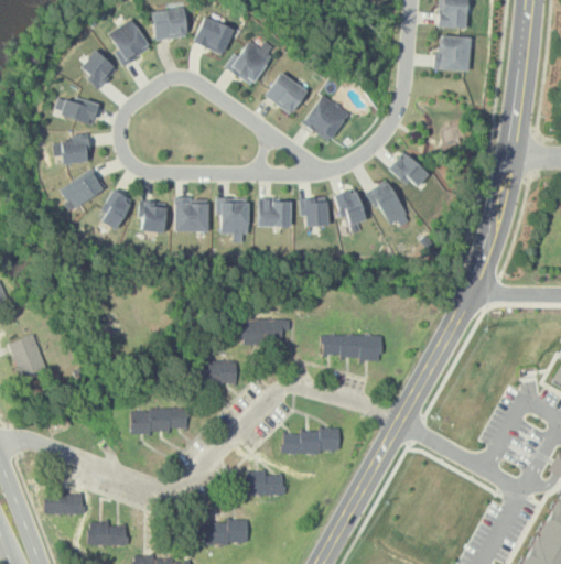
[(467,26),(467,0),(440,0),(440,26),(467,26)]
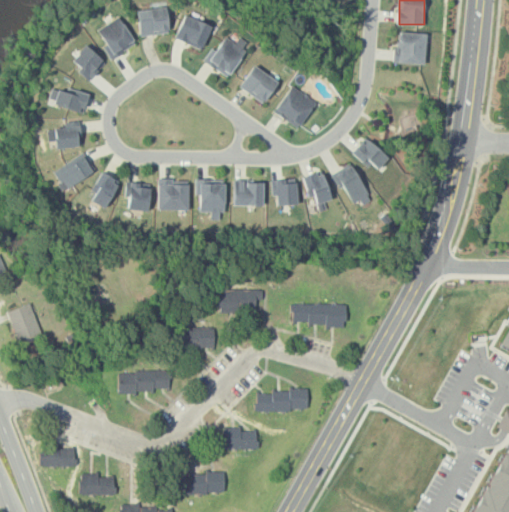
[(140,34),(169,33),(168,8),(140,9),(140,34)]
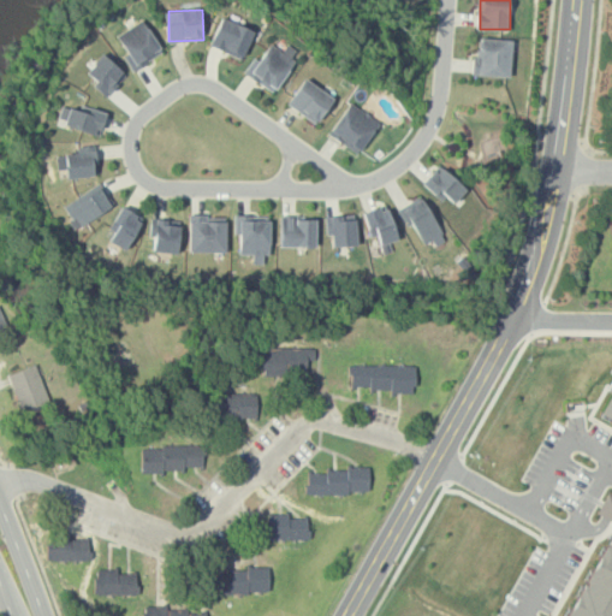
[(212,46),(243,59),(255,30),(224,17),(212,46)]
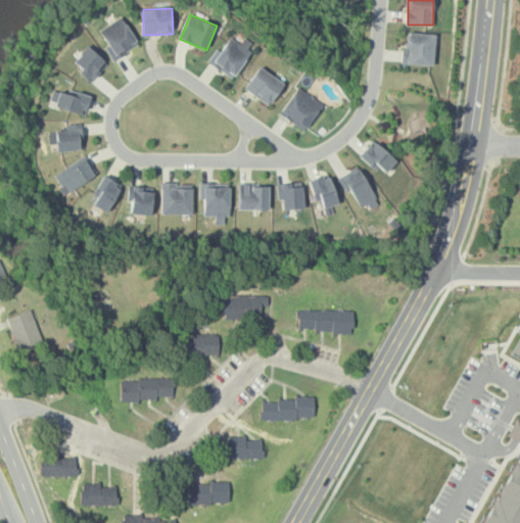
[(100,31),(114,57),(137,45),(123,18),(100,31)]
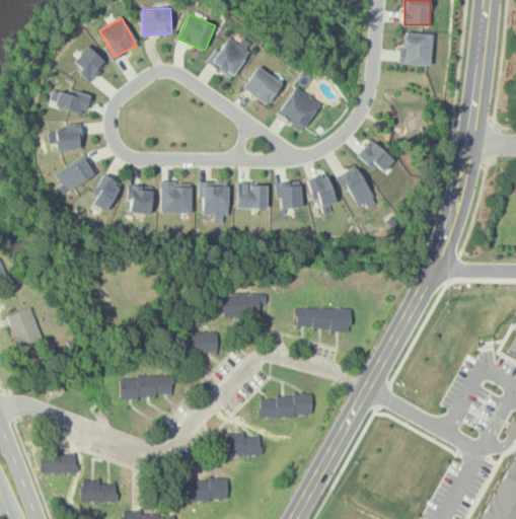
[(432,32),(404,32),(404,64),(432,64),(432,32)]
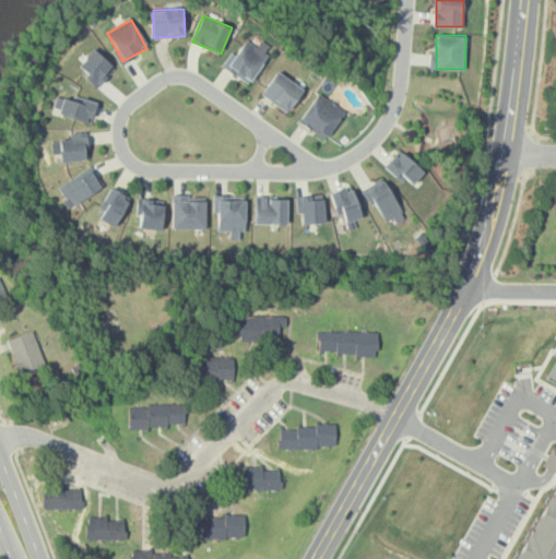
[(257,45),(245,38),(228,70),(252,83),(271,47),(259,40),(257,45)]
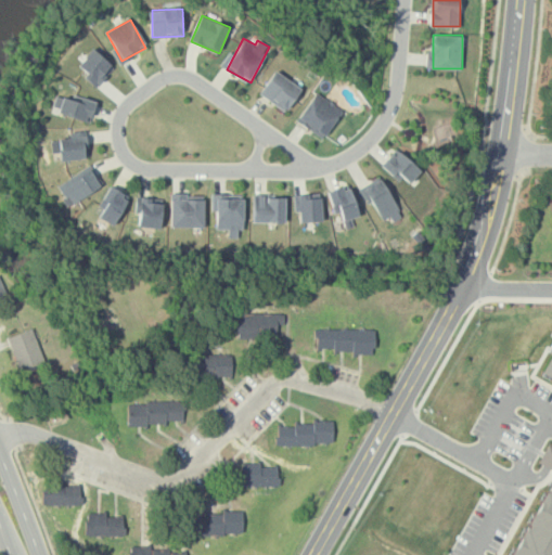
[(80,65),(95,48),(116,67),(99,88),(87,77),(90,74),(80,65)]
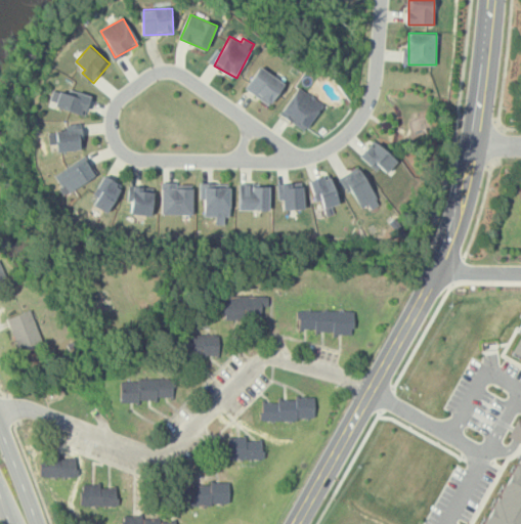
[(246,88),(269,105),(285,84),(262,67),(246,88)]
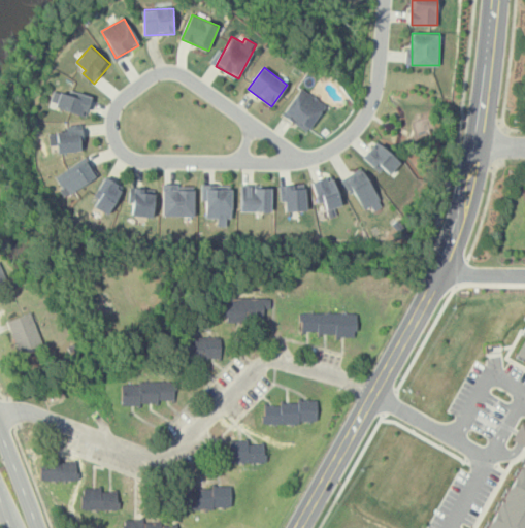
[(57,107),(87,118),(94,97),(72,90),(71,95),(56,91),(53,100),(59,102),(57,107)]
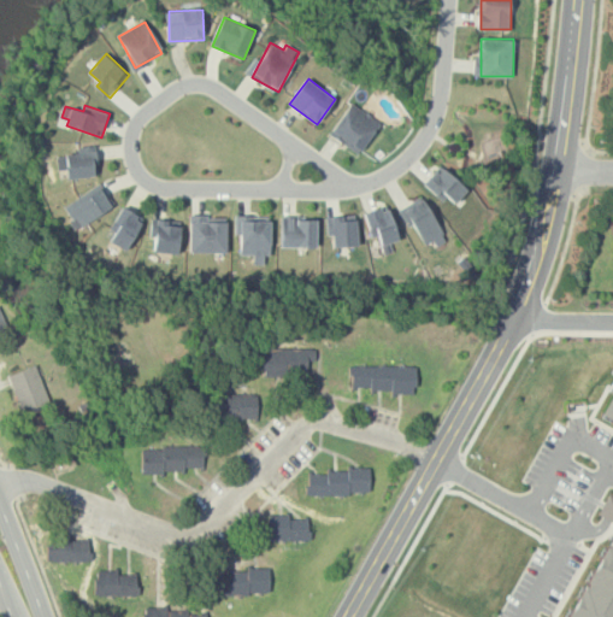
[(331,133),(359,153),(379,127),(352,106),(331,133)]
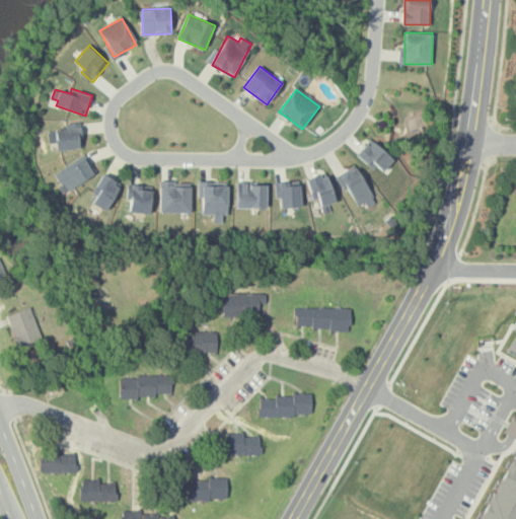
[(50,132),(51,143),(58,142),(60,152),(84,146),(82,126),(79,127),(78,122),(68,124),(69,128),(50,132)]
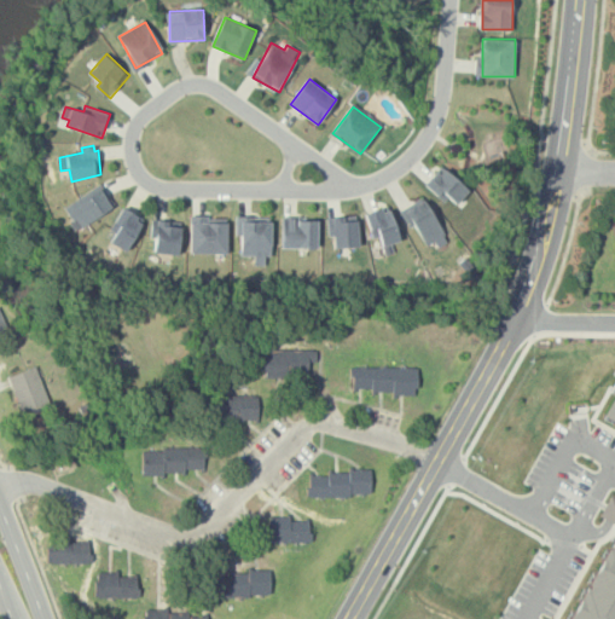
[(469,191),(445,167),(429,184),(454,208),(469,191)]
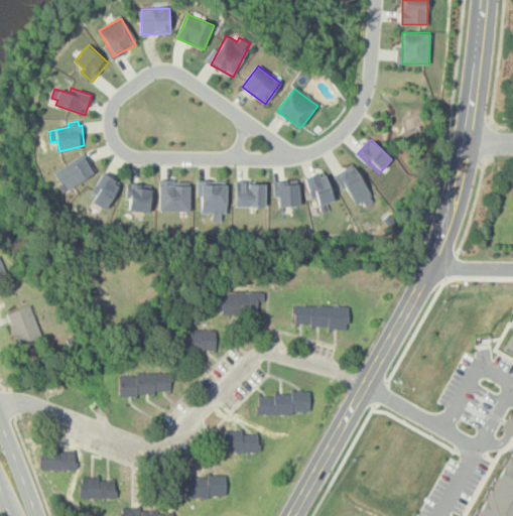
[(98,170),(66,192),(60,184),(62,182),(55,172),(87,151),(98,170)]
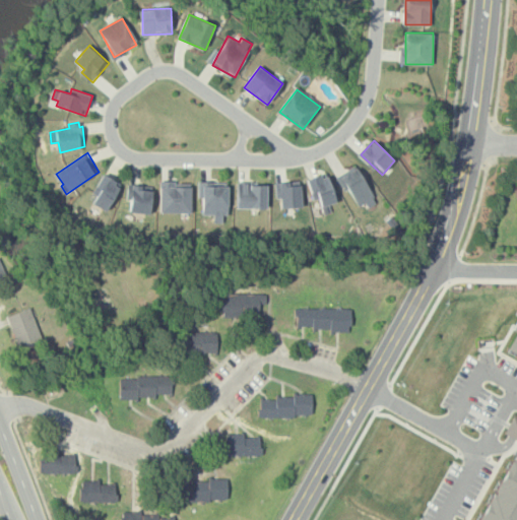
[(342,177),(359,206),(375,197),(359,168),(342,177)]
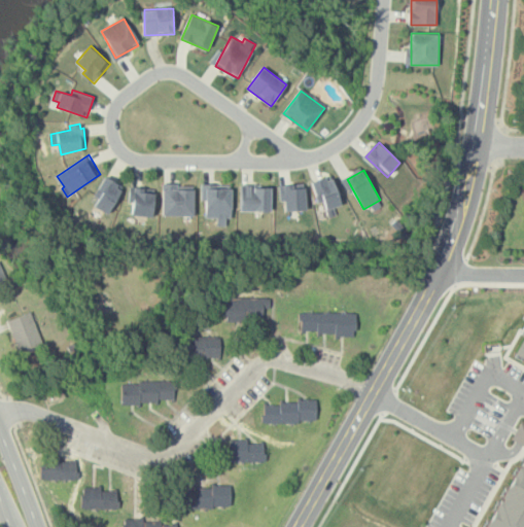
[(323,211),(342,205),(333,176),(314,181),(323,211)]
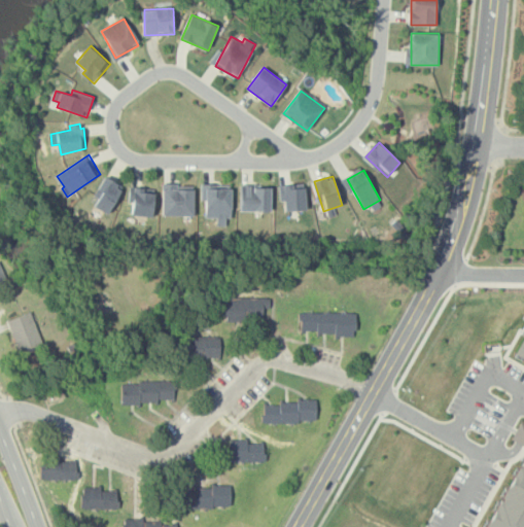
[(109,213),(124,186),(107,177),(92,204),(109,213)]
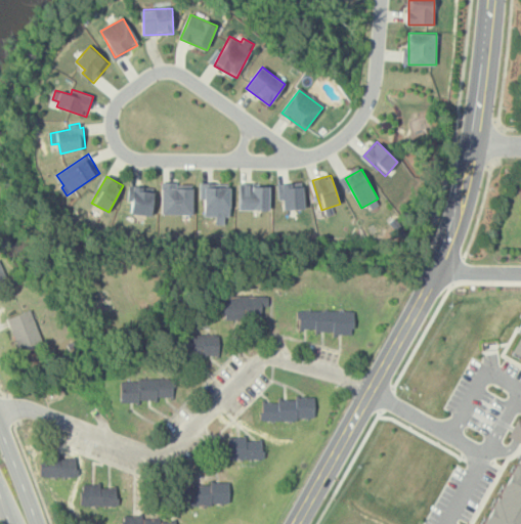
[(130,213),(152,216),(156,189),(135,185),(130,213)]
